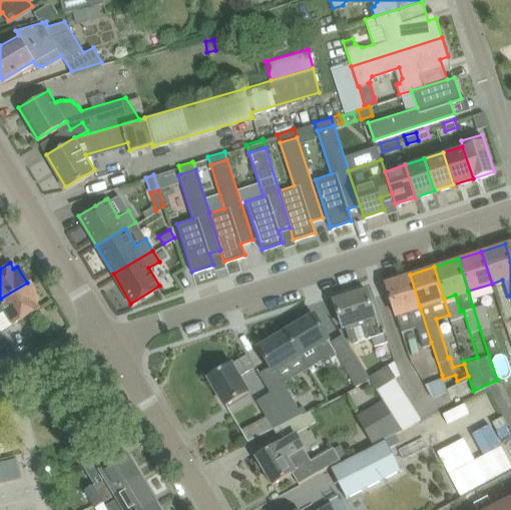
[(422,346),(431,342),(420,307),(410,275),(386,282),(396,314),(410,310),(422,346)]
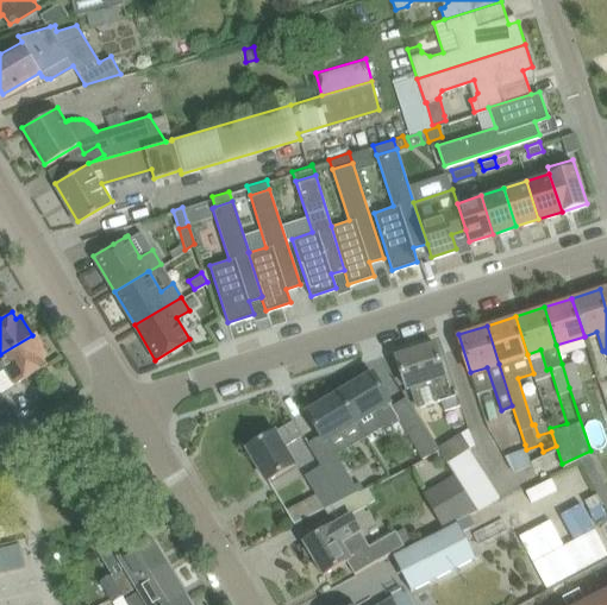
[(32,335),(0,354),(0,363),(12,383),(44,364),(39,357),(43,354),(32,335)]
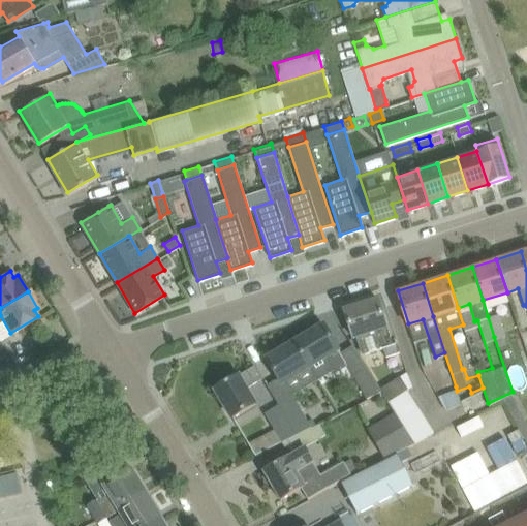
[(392,342),(383,317),(377,298),(344,308),(352,336),(357,335),(362,352),(379,346),(379,347),(382,346),(384,356),(399,350),(396,341),(392,342)]
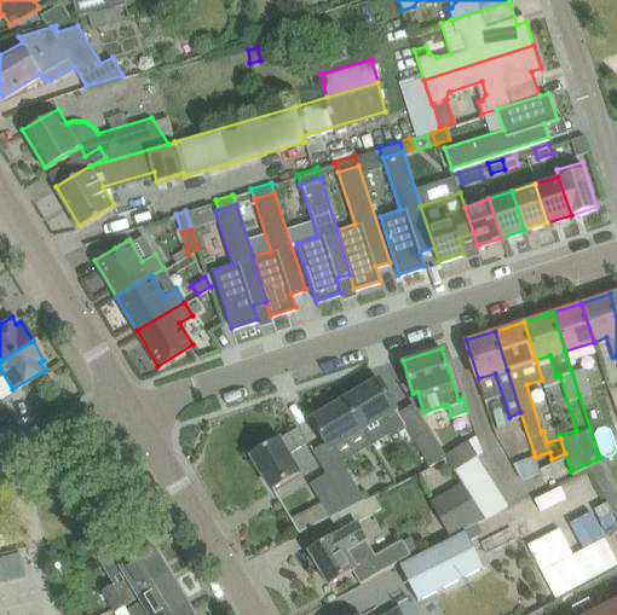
[(582,365),(571,370),(578,394),(590,390),(582,365)]
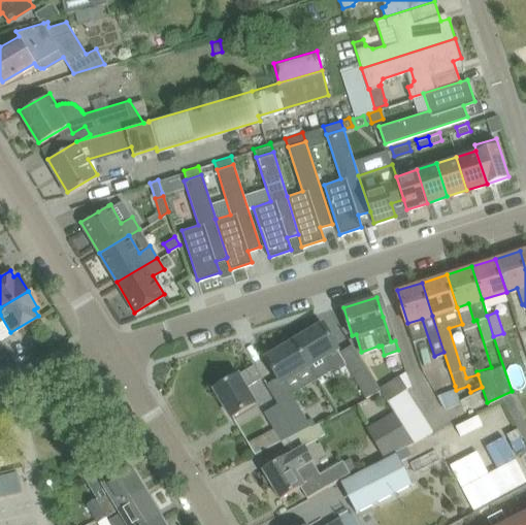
[(322,322),(294,338),(308,363),(324,354),(333,369),(344,363),(352,374),(365,396),(380,389),(351,343),(339,351),(336,347),(337,347),(322,322)]
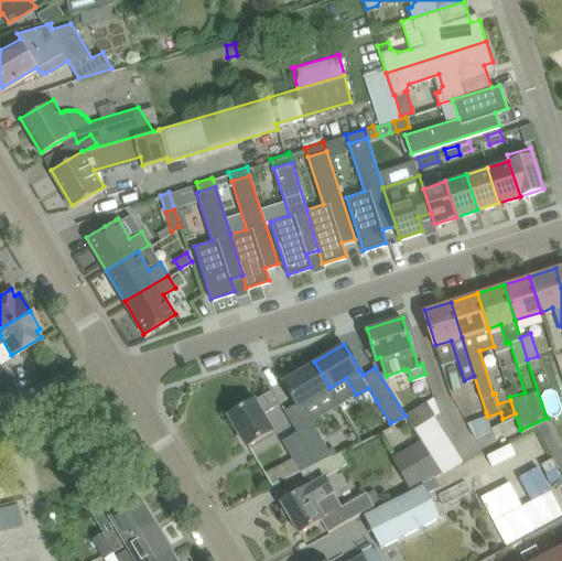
[(283,408),(296,430),(314,461),(330,452),(311,420),(313,420),(303,402),(330,388),(314,362),(283,379),(295,400),(283,408)]
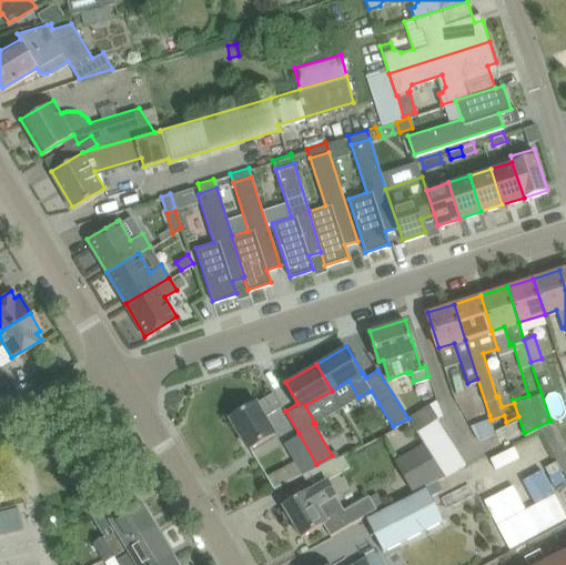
[(264,414),(281,404),(273,391),(255,401),(230,416),(249,446),(274,432),(264,414)]
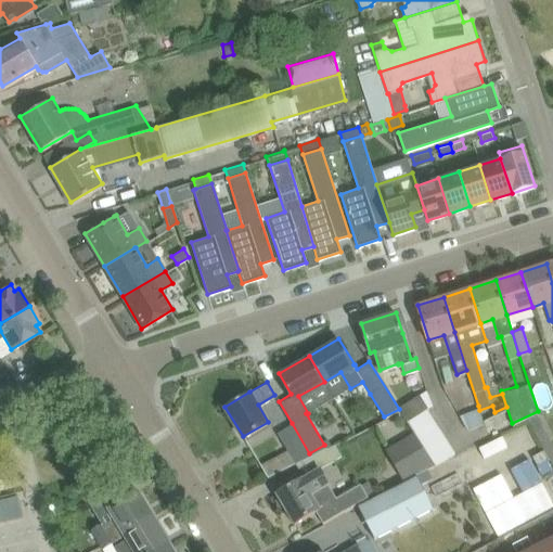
[(362,382),(350,388),(358,401),(370,394),(362,382)]
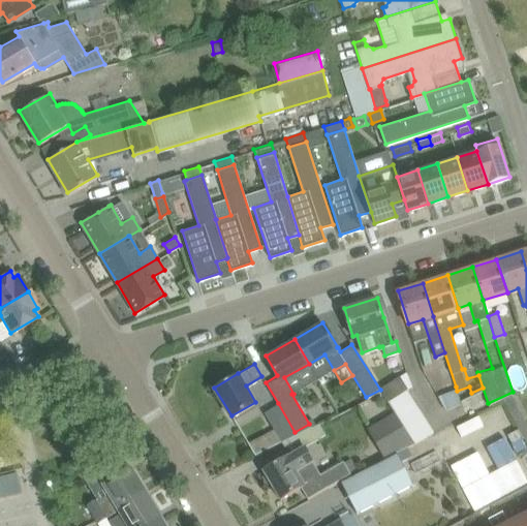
[(380,390),(386,400),(405,390),(398,378),(380,390)]
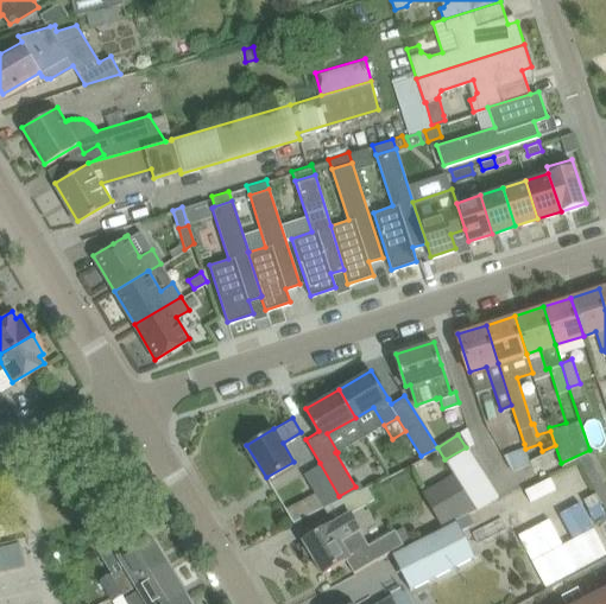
[(524,444),(503,452),(511,468),(529,461),(529,459),(525,449),(524,444)]
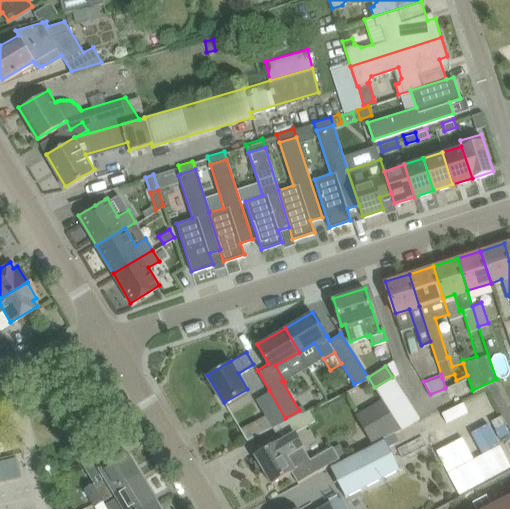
[(389,411),(399,428),(417,417),(392,377),(374,387),(389,411)]
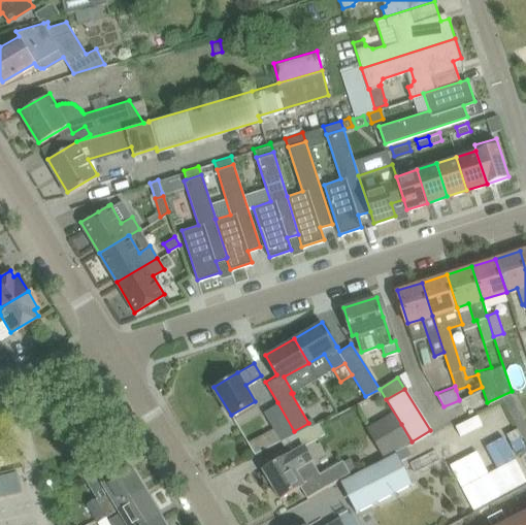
[(254,452),(280,439),(294,431),(277,402),(263,411),(272,427),(249,440),(254,452)]
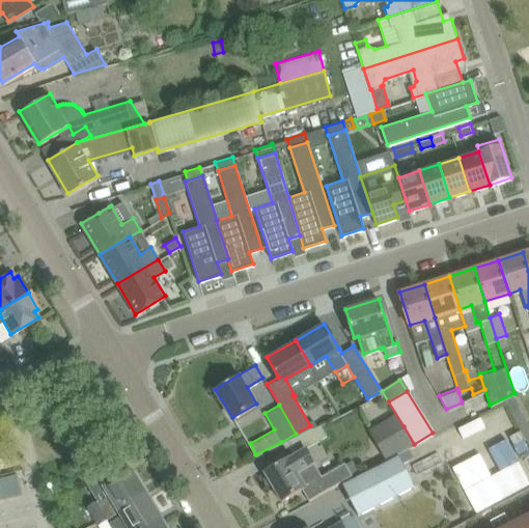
[(296,434),(281,442),(289,456),(265,471),(281,499),(302,487),(309,499),(351,474),(351,473),(358,470),(352,459),(344,463),(344,461),(319,474),(312,461),(305,448),(327,436),(319,423),(311,427),(310,425),(296,434)]
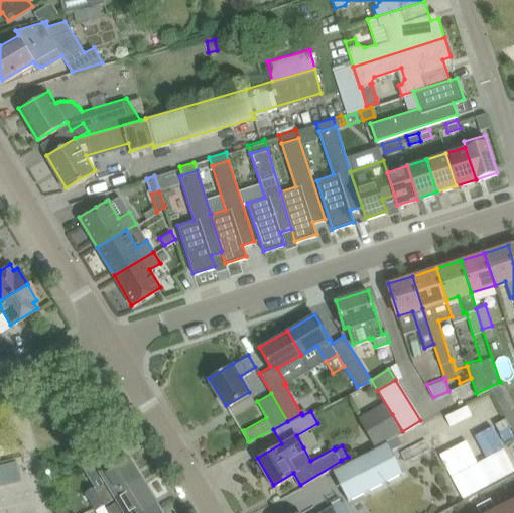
[(392,414),(365,430),(375,446),(386,440),(397,434),(402,431),(392,414)]
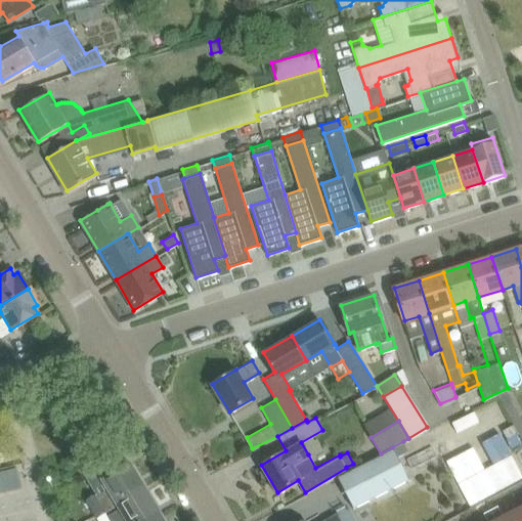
[(393,449),(382,454),(338,478),(352,507),(408,478),(396,456),(407,449),(403,441),(392,447),(393,449)]
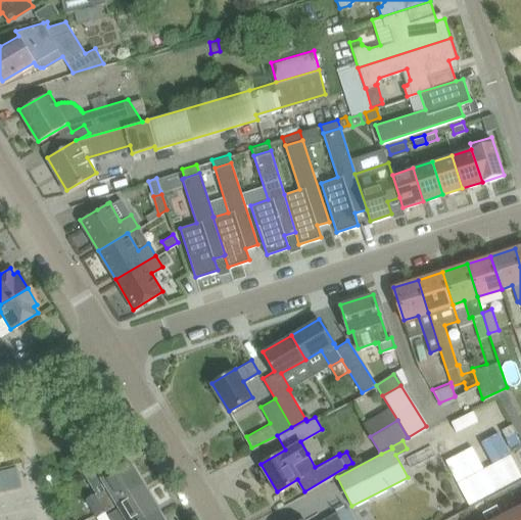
[(95,517),(117,503),(144,486),(130,461),(127,463),(117,447),(93,463),(108,489),(98,495),(95,491),(84,499),(95,517)]
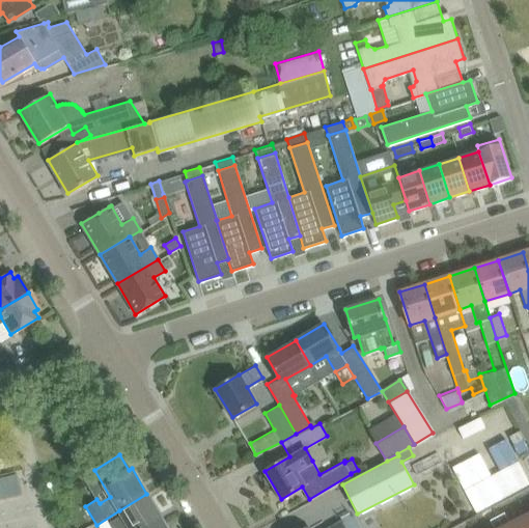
[(145,527),(162,518),(146,494),(119,510),(121,515),(109,522),(112,527),(145,527)]
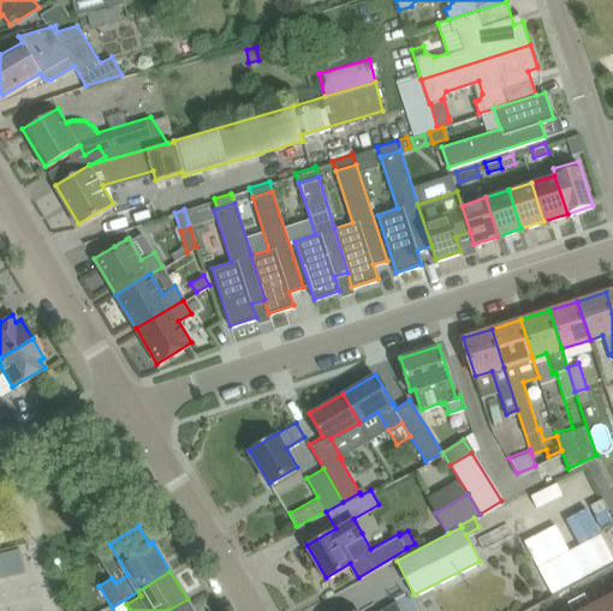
[(584,592),(576,597),(582,609),(590,604),(584,592)]
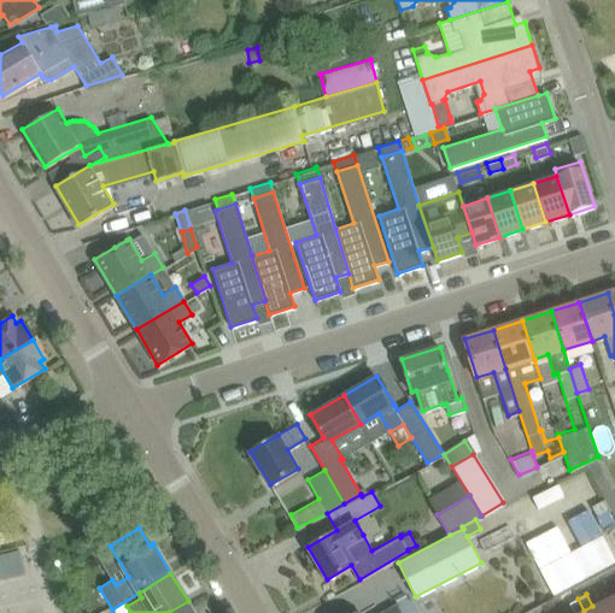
[(592,606),(584,611),(585,612),(614,612),(614,603),(611,596),(592,606)]
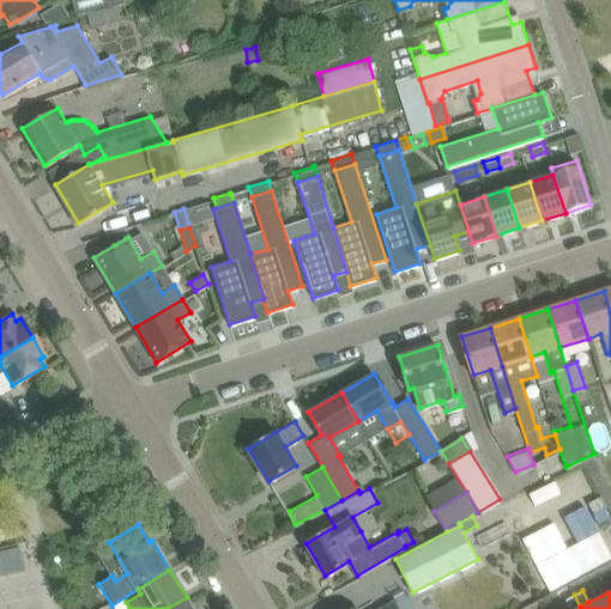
[(409,608),(415,606),(409,594),(394,602),(394,601),(377,608),(358,608),(357,607),(351,608),(409,608)]
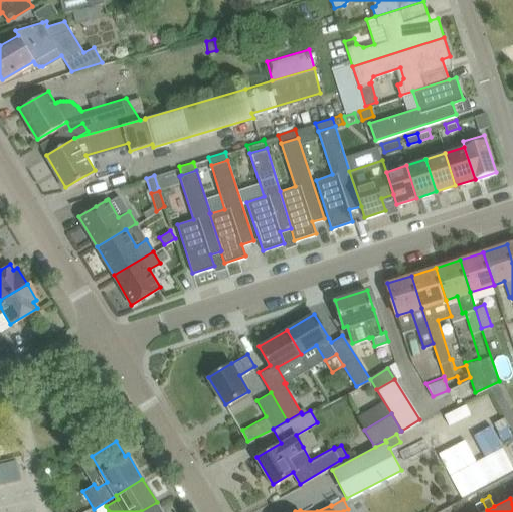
[(475,503),(479,511),(483,511),(487,510),(482,500),(475,503)]
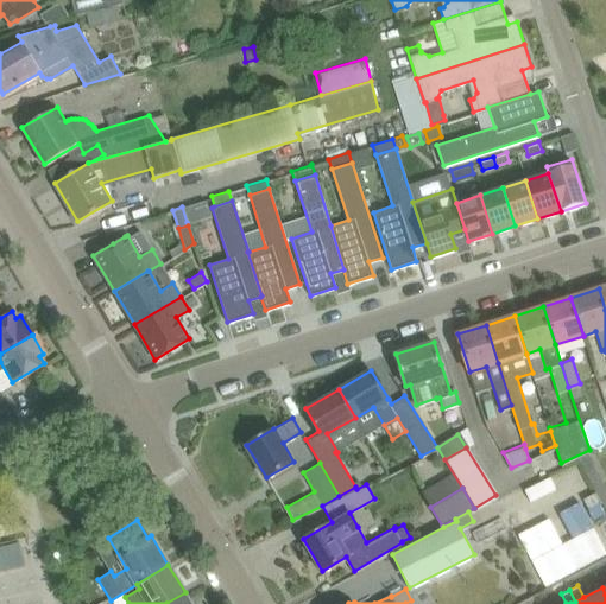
[(191,603),(185,592),(166,603),(191,603)]
